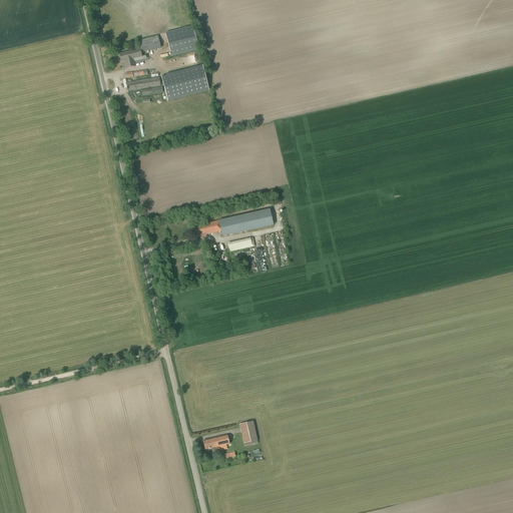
[(197,45),(192,27),(165,34),(169,51),(197,45)]
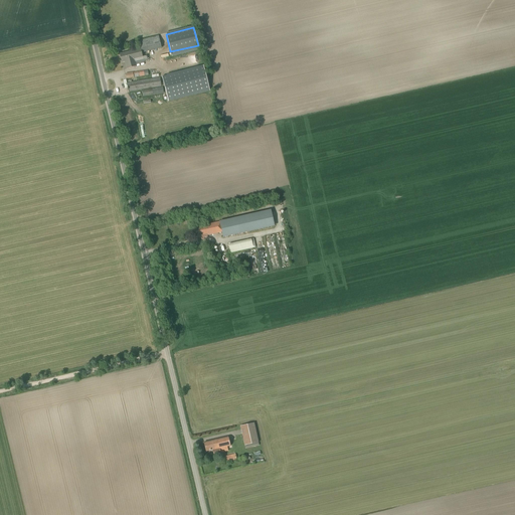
[(120,54),(122,62),(125,61),(127,69),(137,66),(136,65),(144,63),(144,61),(148,60),(147,56),(142,57),(142,53),(141,48),(120,54)]
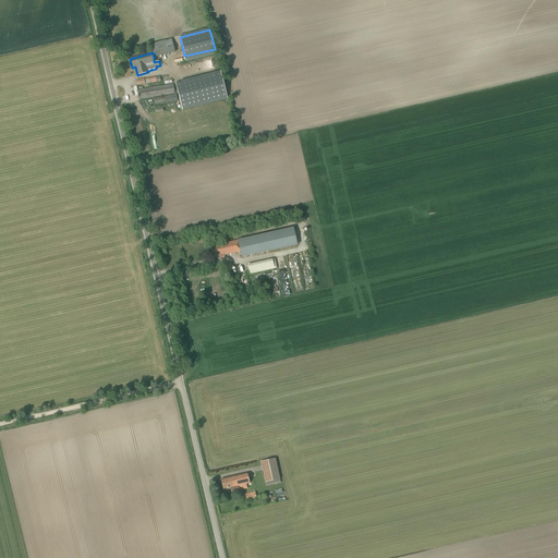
[(227,98),(220,72),(176,83),(182,109),(227,98)]
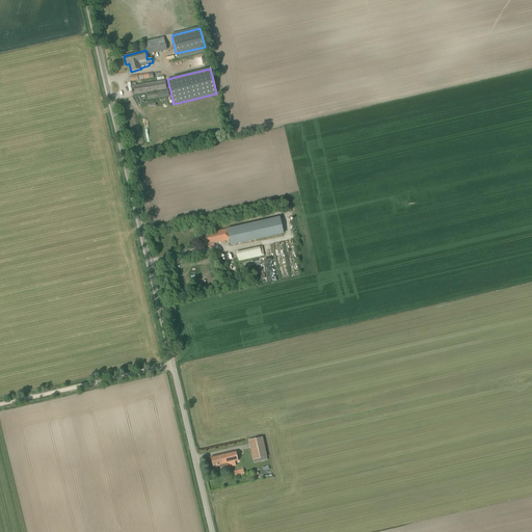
[(130,76),(131,82),(138,81),(138,80),(153,78),(153,73),(130,76)]
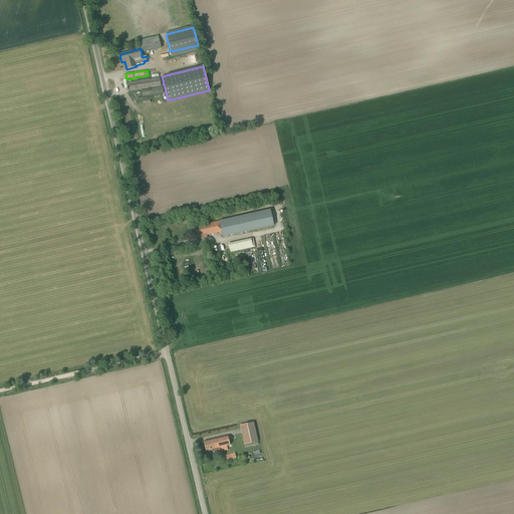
[(161,86),(160,77),(127,83),(129,91),(161,86)]
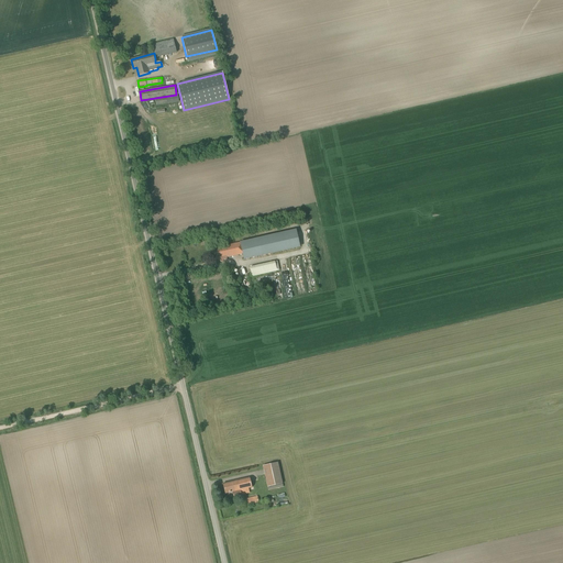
[(220,247),(220,249),(211,250),(213,260),(220,257),(221,262),(228,261),(227,257),(243,254),(243,258),(258,255),(258,256),(299,247),(296,230),(220,247)]
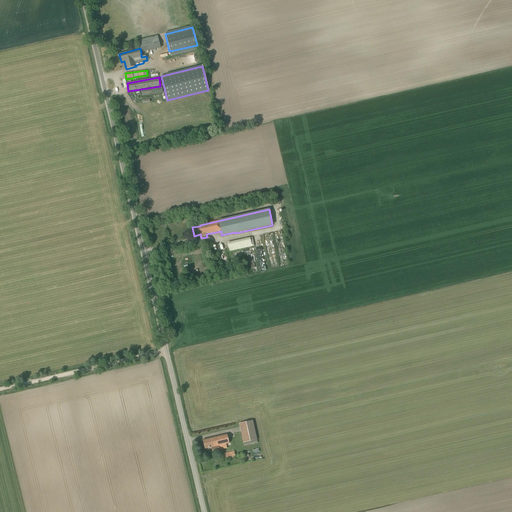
[(228,242),(230,251),(254,246),(252,237),(228,242)]
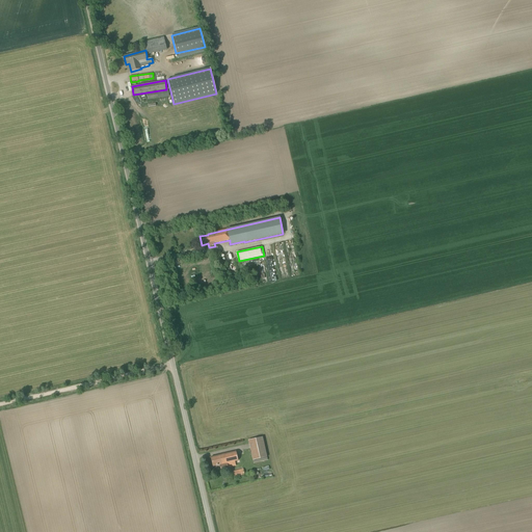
[(214,253),(215,260),(222,258),(220,250),(214,253)]
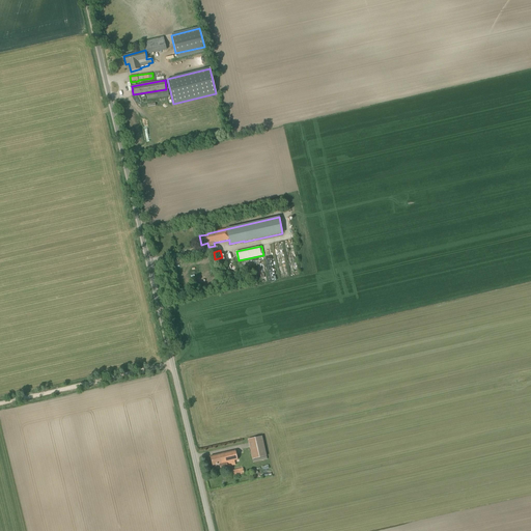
[(266,274),(262,257),(256,258),(259,275),(266,274)]
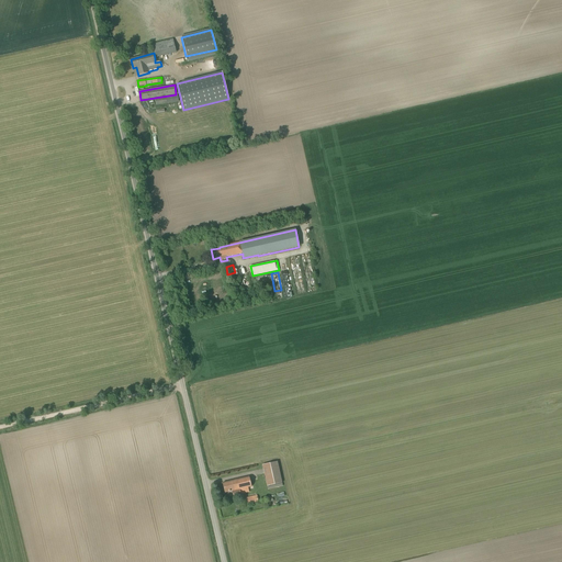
[(261,464),(267,486),(282,483),(277,461),(261,464)]
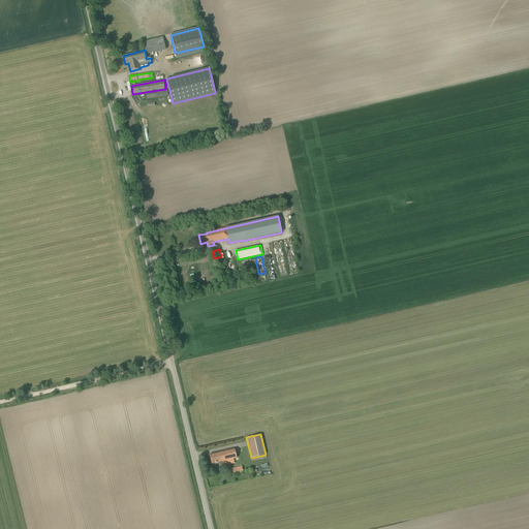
[(210,455),(212,464),(218,462),(219,467),(224,466),(224,467),(226,466),(225,461),(237,459),(235,448),(210,455)]
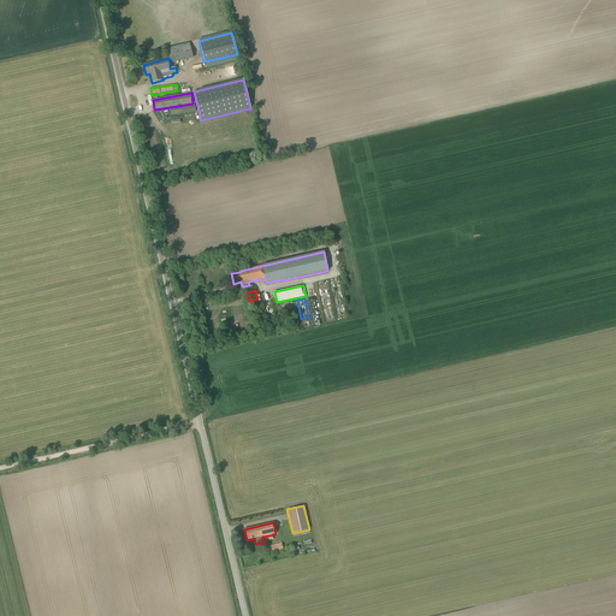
[(266,546),(268,554),(283,550),(282,543),(266,546)]
